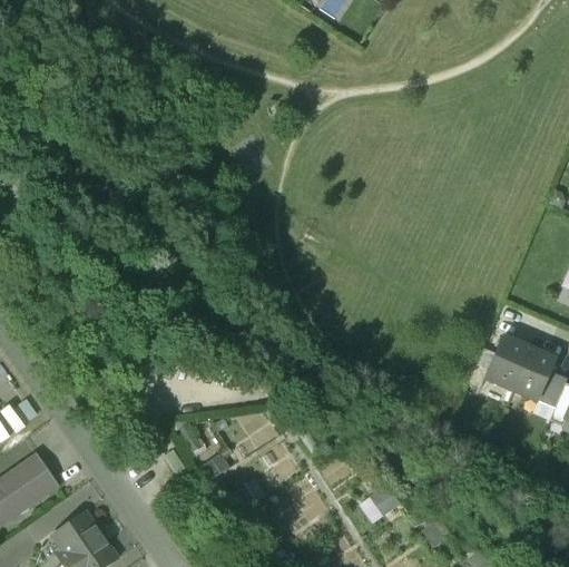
[(531,348),(503,335),(496,352),(486,377),(513,389),(531,348)]
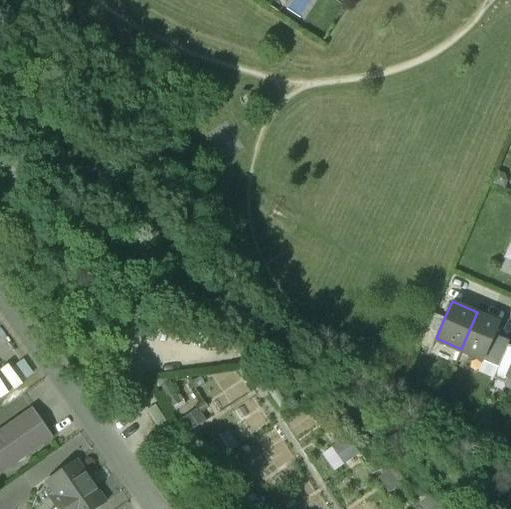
[(434,311),(420,344),(431,349),(436,338),(445,316),(434,311)]
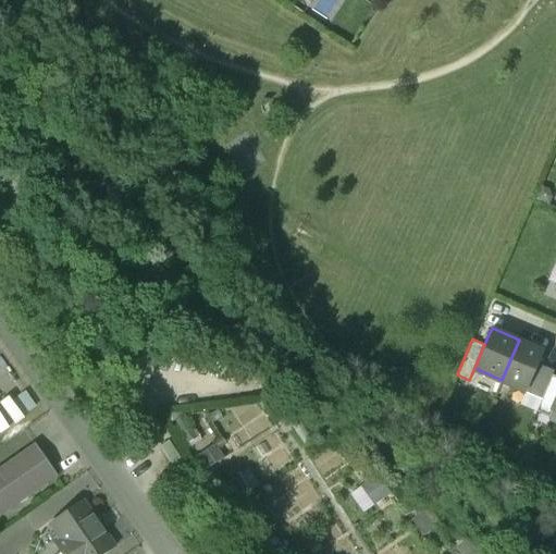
[(543,349),(519,340),(502,380),(527,390),(539,361),(543,349)]
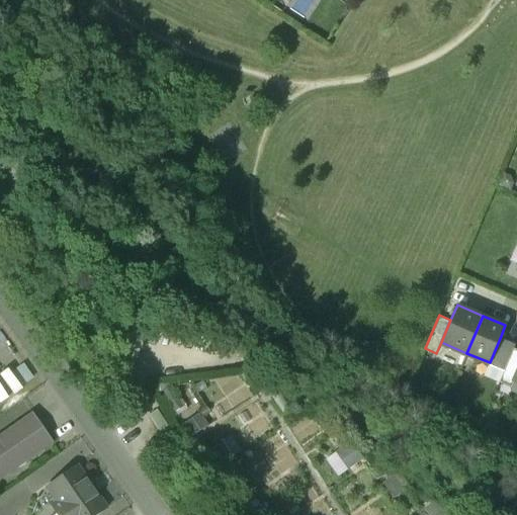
[(516,343),(501,336),(490,362),(505,369),(514,346),(516,343)]
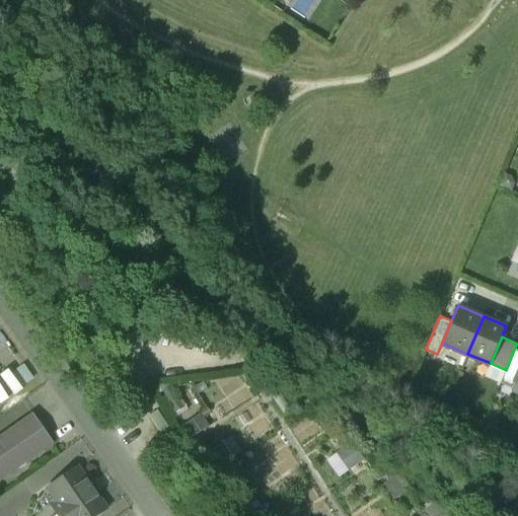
[(506,370),(501,381),(513,386),(516,379),(515,378),(517,371),(517,348),(515,347),(506,370)]
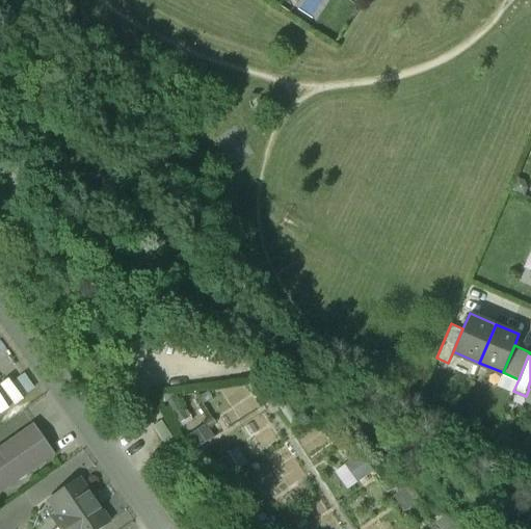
[(202,420),(187,433),(196,444),(211,429),(202,420)]
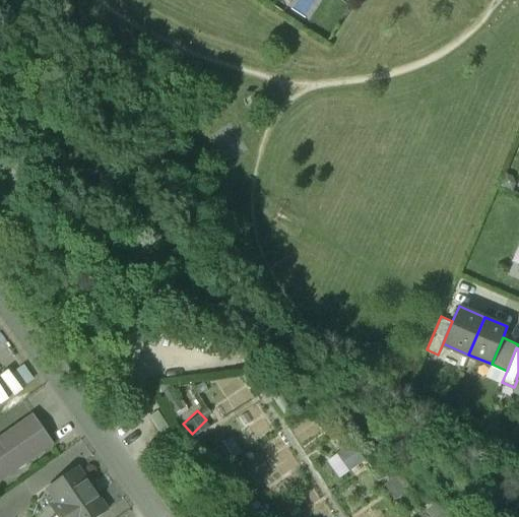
[(34,412),(0,435),(0,478),(54,442),(34,412)]
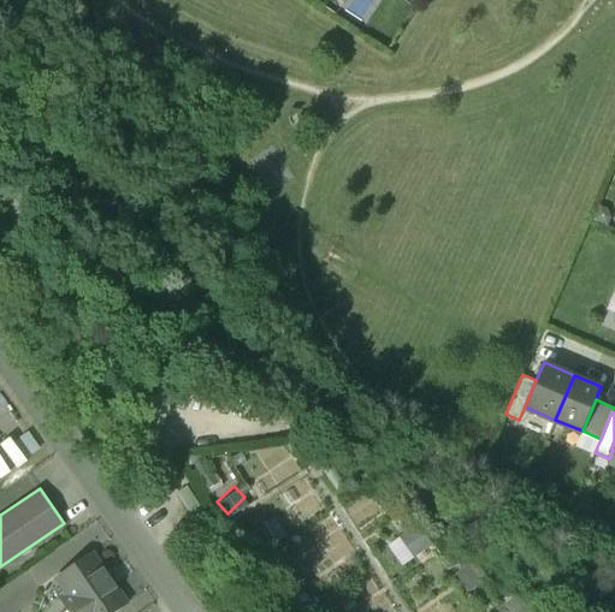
[(262,518),(243,530),(256,551),(276,539),(262,518)]
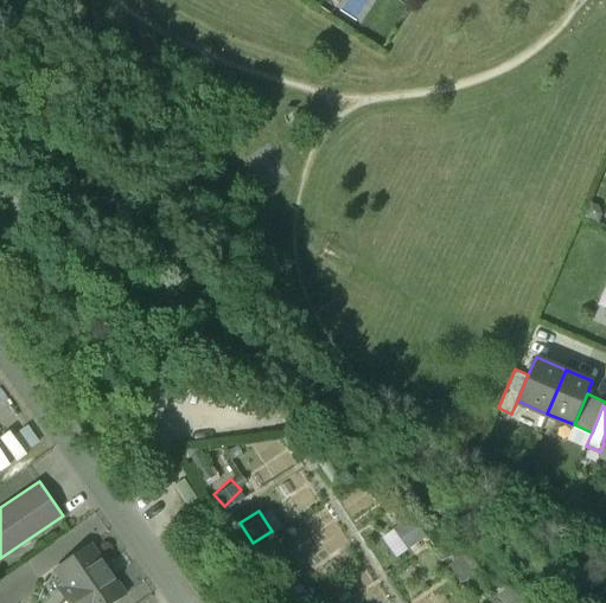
[(380,527),(388,551),(415,541),(407,518),(380,527)]
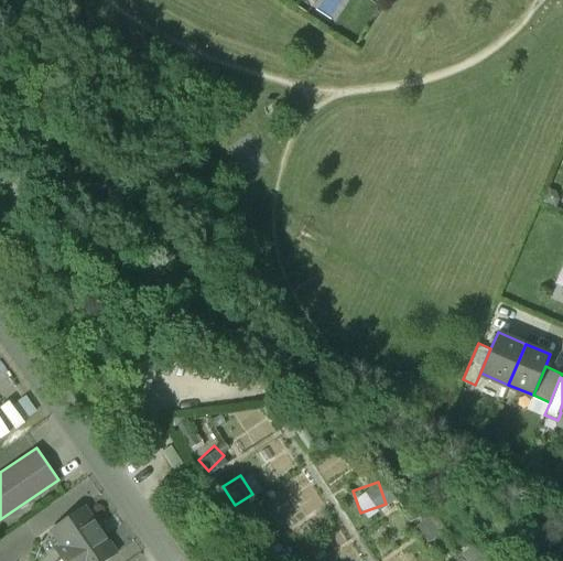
[(104,560),(117,552),(84,505),(52,527),(64,545),(56,549),(64,560),(104,560)]
